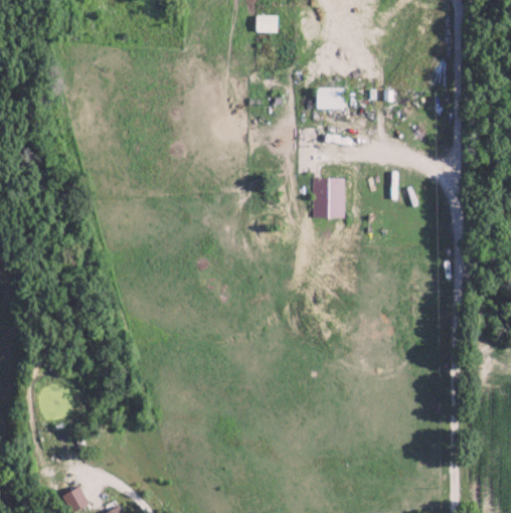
[(278,16),(256,15),(256,32),(277,32),(278,16)]
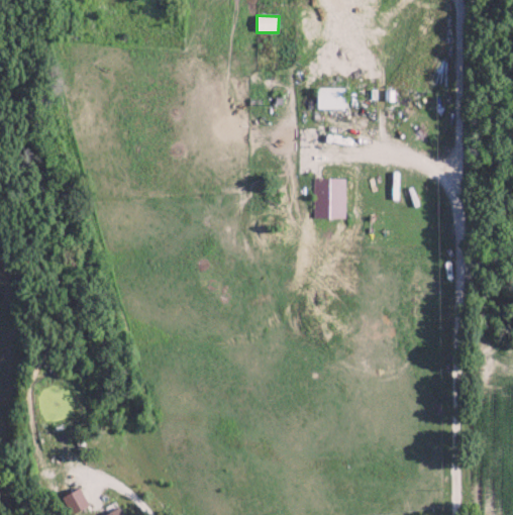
[(317,109),(345,110),(345,89),(318,88),(317,109)]
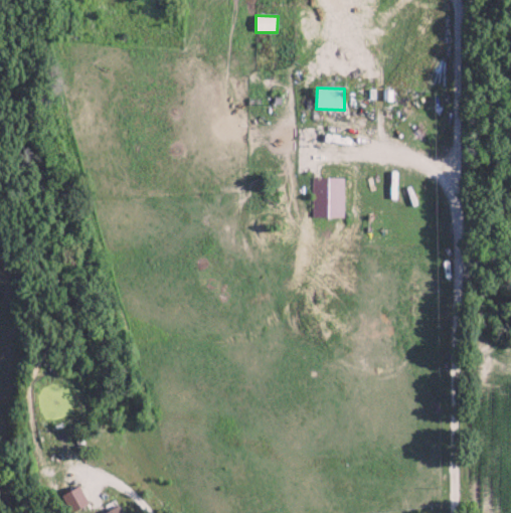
[(310,179),(309,217),(340,217),(341,179),(310,179)]
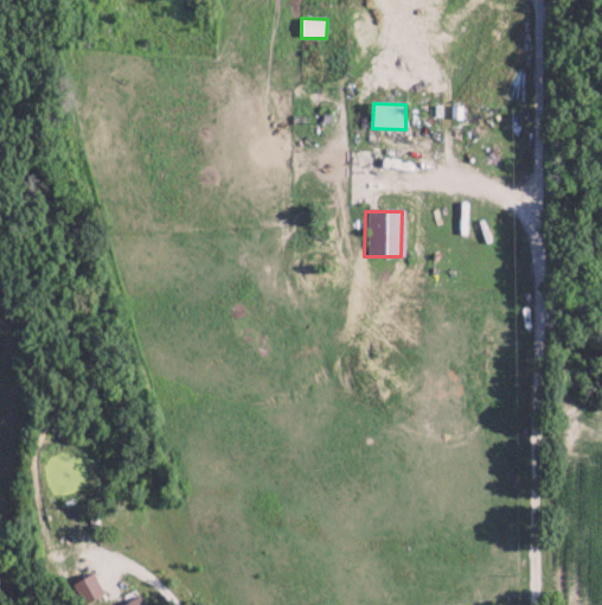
[(88,604),(104,596),(94,574),(72,585),(82,604),(88,604)]
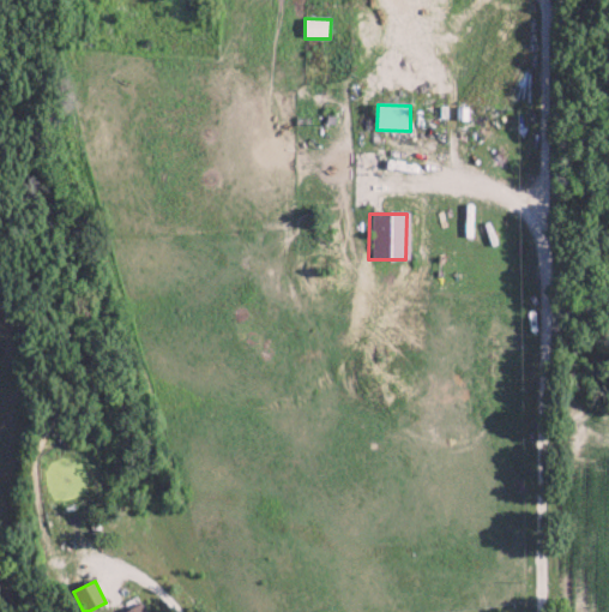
All buildings are outlined.
